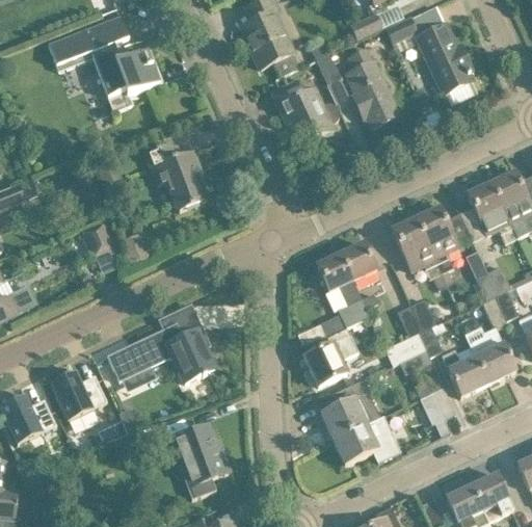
[(254,22),(241,27),(260,69),(274,62),(292,54),(272,12),(277,10),(273,0),(262,0),(246,7),(254,22)]
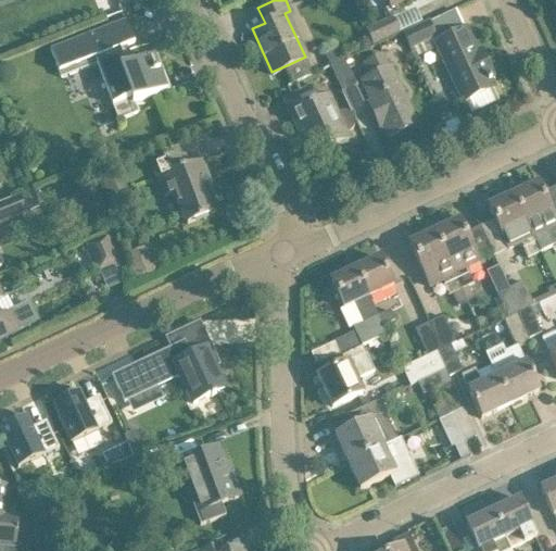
[(490,74),(493,73),(484,57),(480,59),(465,25),(464,26),(455,7),(403,33),(411,47),(434,36),(464,98),(492,85),(489,78),(491,77),(490,74)]
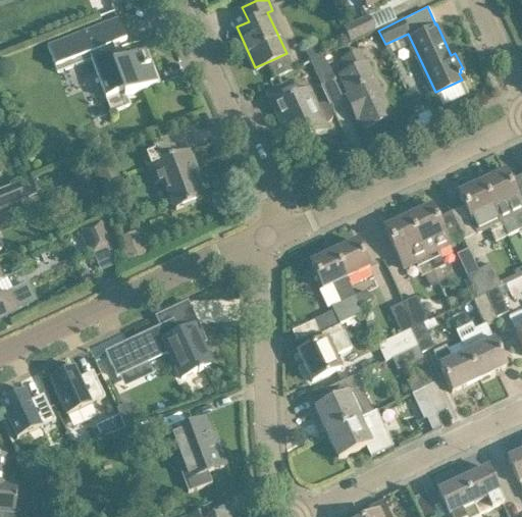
[(344,26),(350,39),(374,28),(368,14),(344,26)]
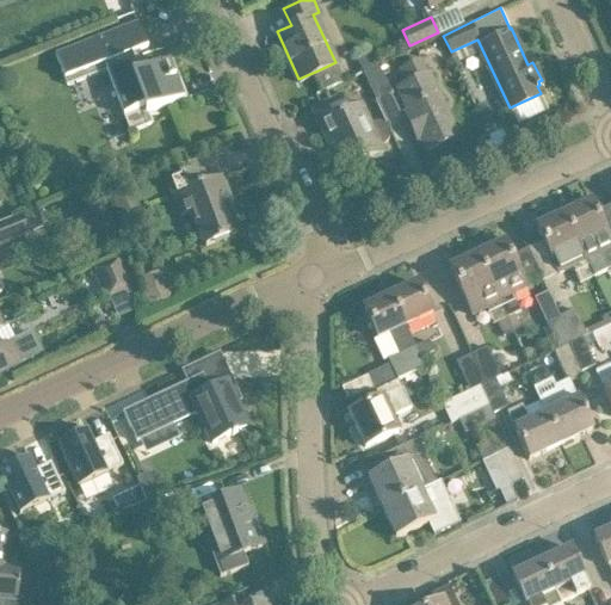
[(146,67),(139,48),(147,44),(139,19),(116,28),(55,51),(67,82),(106,67),(129,128),(152,121),(147,110),(184,96),(168,57),(146,67)]
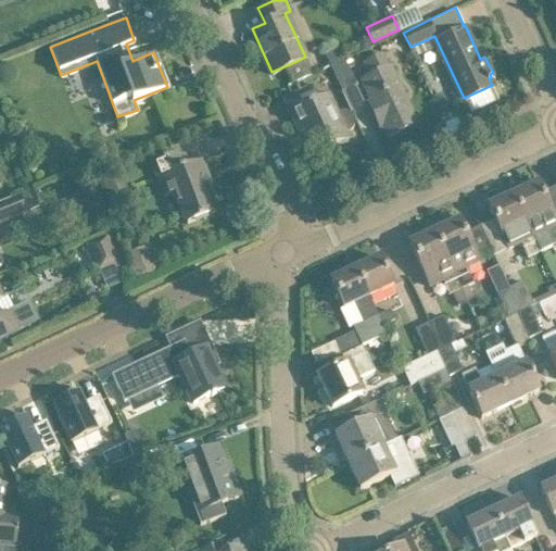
[(363,78),(377,108),(373,110),(379,124),(383,122),(388,134),(415,121),(406,101),(382,51),(364,60),(370,74),(363,78)]
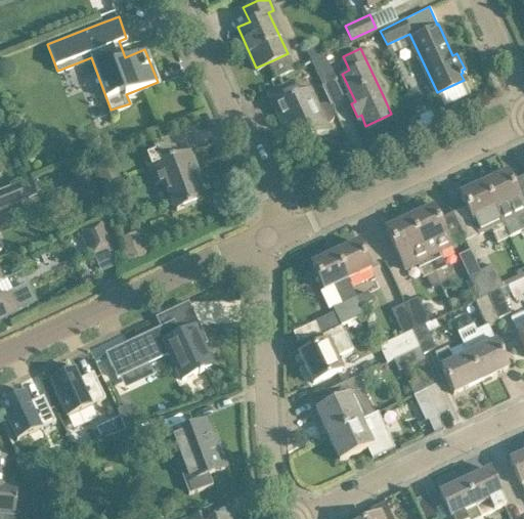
[(324,53),(311,58),(322,84),(336,78),(324,53)]
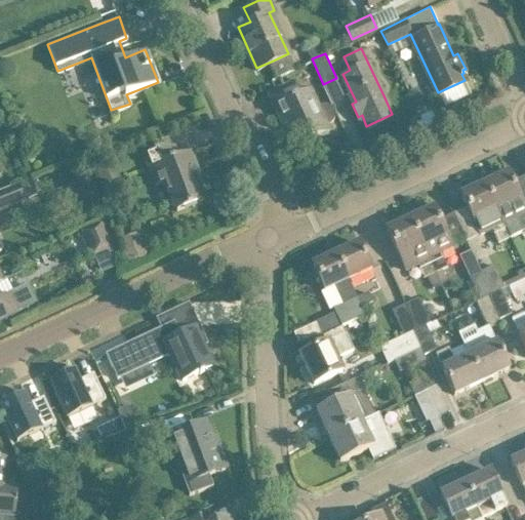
[(286,82),(268,91),(285,129),(292,126),(299,142),(317,133),(319,133),(320,134),(322,134),(323,134),(324,133),(326,133),(327,132),(328,131),(329,130),(329,128),(330,127),(334,125),(334,124),(328,127),(326,122),(330,120),(332,118),(334,115),(334,112),(333,110),(332,107),(331,106),(329,104),(327,103),(325,103),(323,103),(320,104),(319,105),(310,87),(298,92),(293,79),(286,82)]
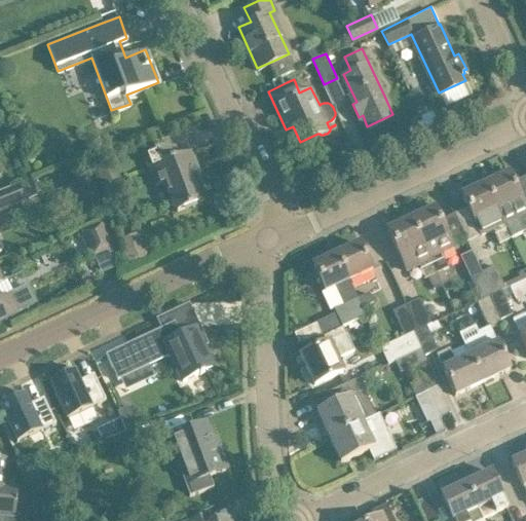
[(411,89),(418,105),(426,102),(421,88),(419,89),(418,85),(411,89)]
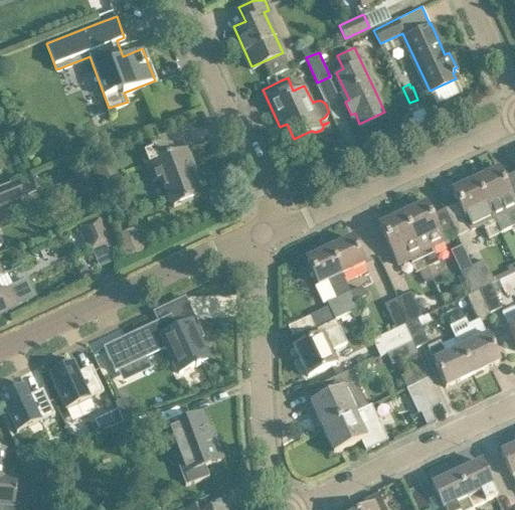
[(153,179),(162,176),(173,205),(200,194),(187,161),(191,159),(185,146),(169,152),(164,139),(140,148),(153,179)]
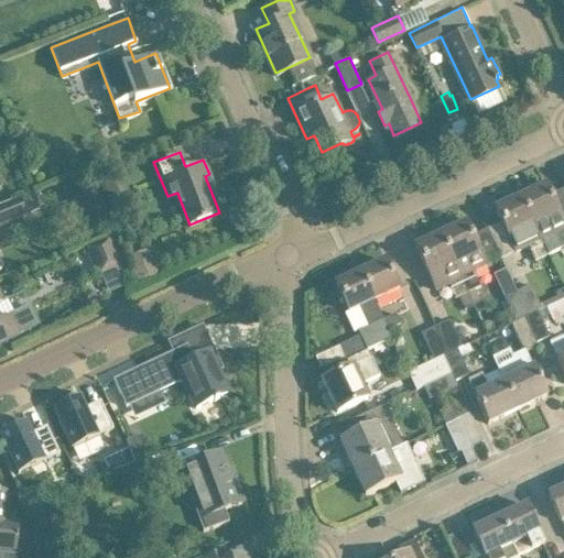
[(104,182),(109,196),(129,188),(123,175),(104,182)]
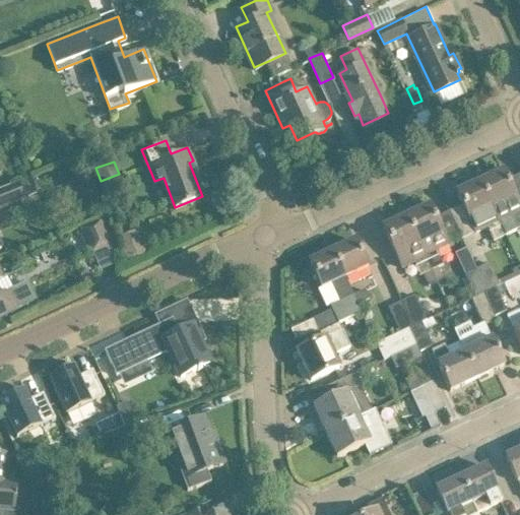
[(505,233),(517,227),(510,213),(519,207),(519,205),(514,193),(512,187),(503,169),(480,180),(498,218),(499,218),(505,233)]
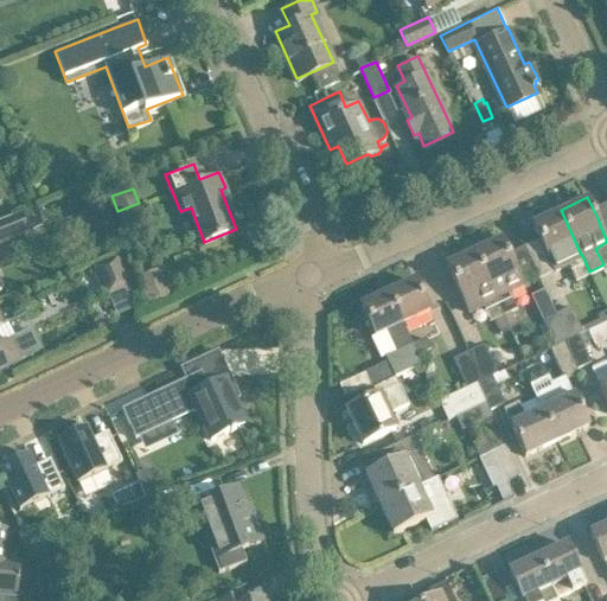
[(102,198),(85,204),(96,232),(113,225),(102,198)]
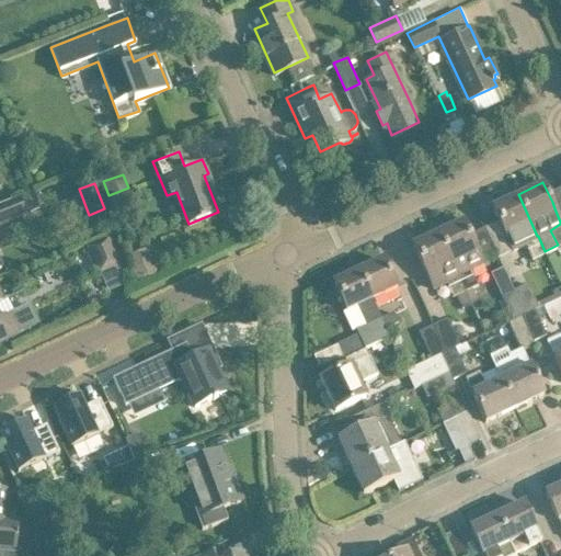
[(0,202),(0,222),(39,206),(33,190),(19,196),(19,195),(0,202)]
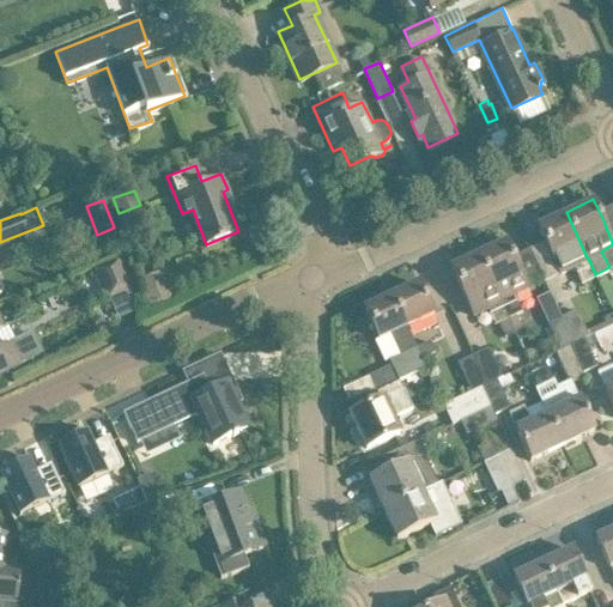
[(566,212),(539,225),(545,238),(560,271),(575,263),(577,269),(576,271),(581,280),(595,274),(588,258),(587,258),(566,212)]
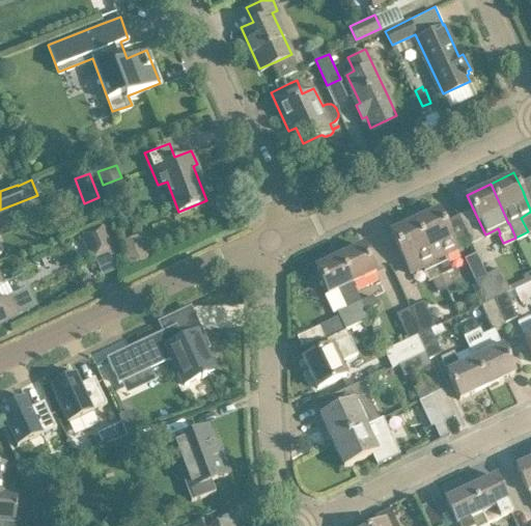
[(438,209),(415,219),(446,285),(452,282),(446,270),(452,267),(446,254),(457,248),(438,209)]
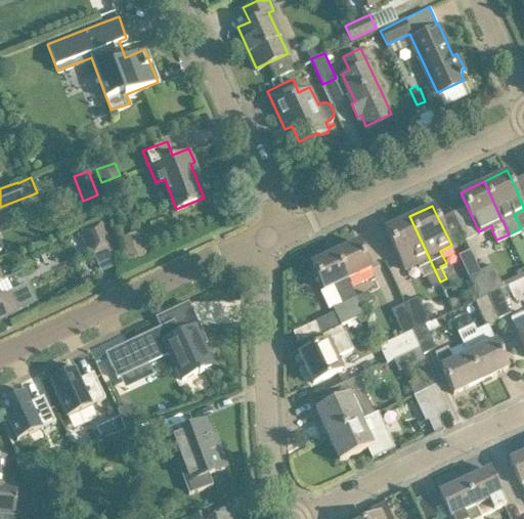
[(440,282),(409,216),(386,227),(397,252),(404,268),(418,262),(424,274),(426,273),(432,286),(440,282)]
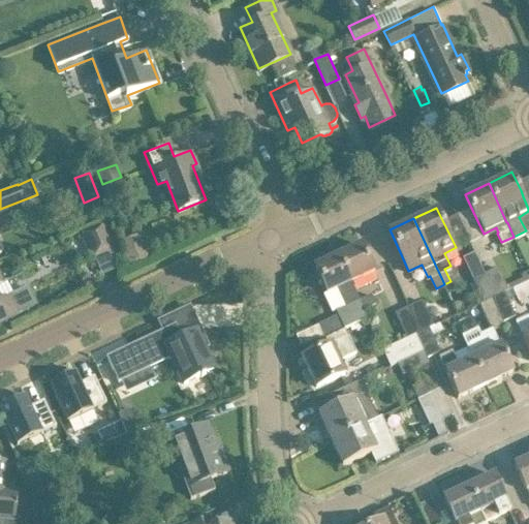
[(82,237),(86,246),(89,247),(92,256),(115,247),(103,221),(82,230),(84,236),(82,237)]
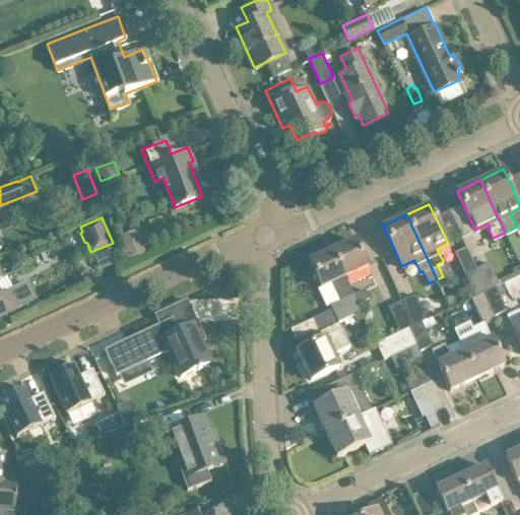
[(122,232),(127,255),(146,251),(141,228),(122,232)]
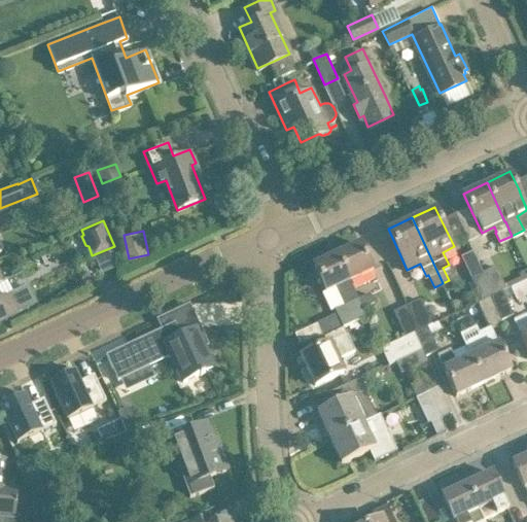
[(360,242),(338,252),(350,278),(373,267),(360,242)]
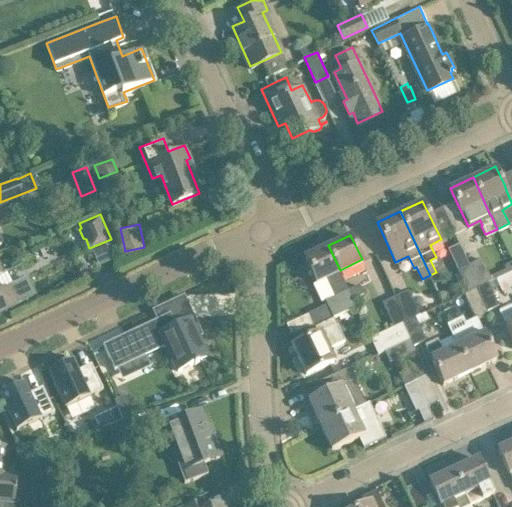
[(307,312),(313,324),(332,315),(333,316),(356,305),(352,297),(353,297),(348,288),(339,270),(340,270),(328,245),(305,256),(316,281),(324,298),(325,298),(327,302),(307,312)]
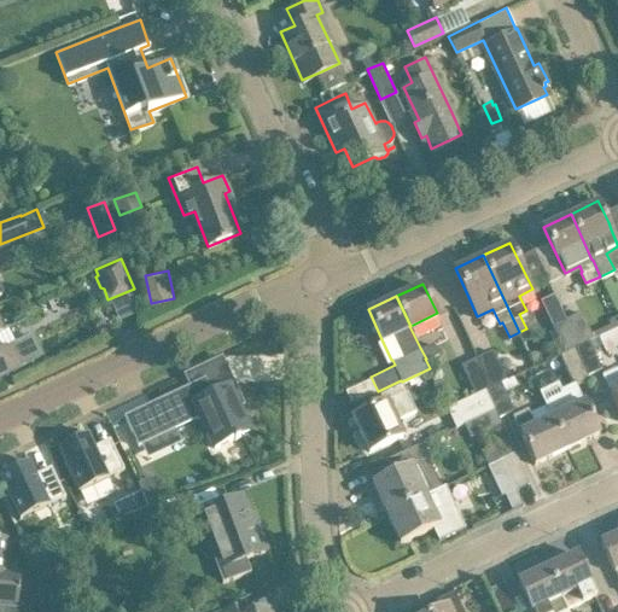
[(582,310),(565,318),(577,343),(596,334),(617,324),(617,313),(608,318),(610,322),(592,331),(582,310)]
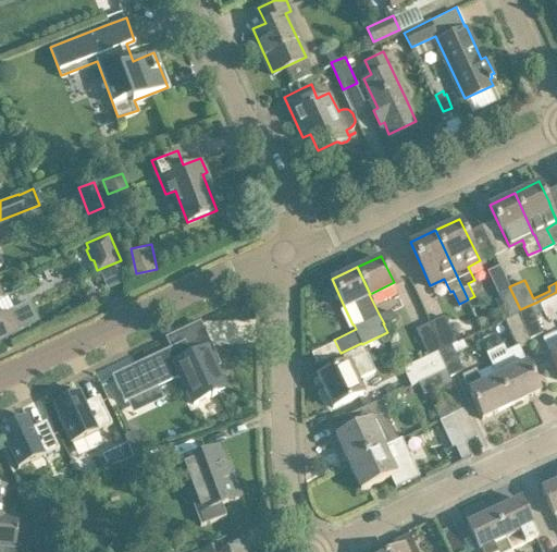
[(509,286),(498,292),(509,314),(519,310),(520,309),(509,286)]
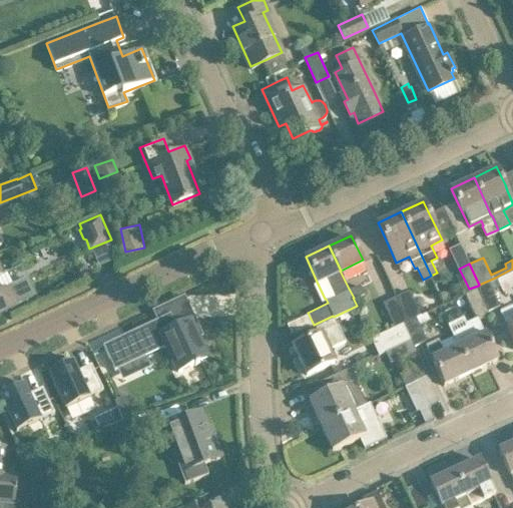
[(24,279),(0,290),(0,272),(2,272),(0,268),(0,309),(31,295),(24,279)]
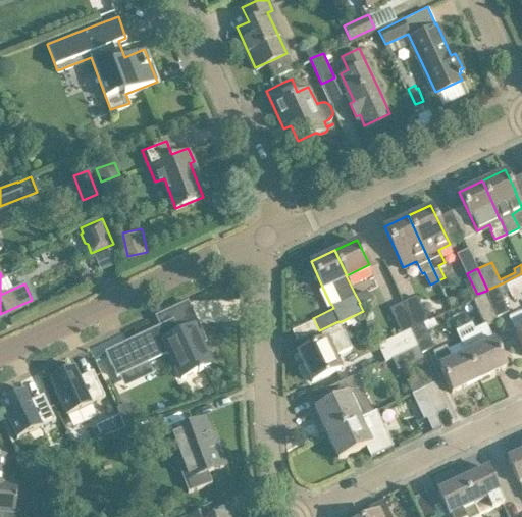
[(487,290),(486,291),(498,314),(508,310),(506,305),(513,302),(504,282),(487,290)]
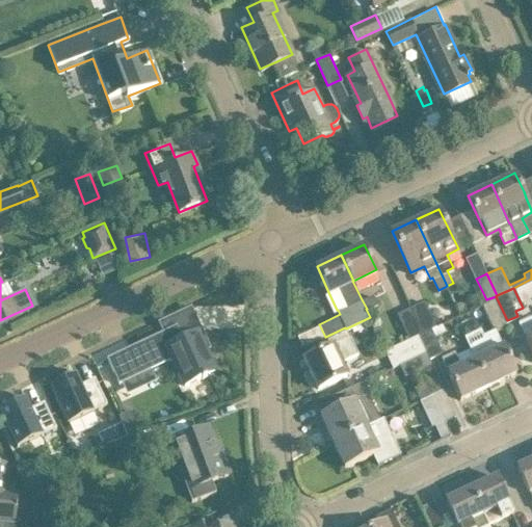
[(362,299),(367,309),(377,304),(373,294),(362,299)]
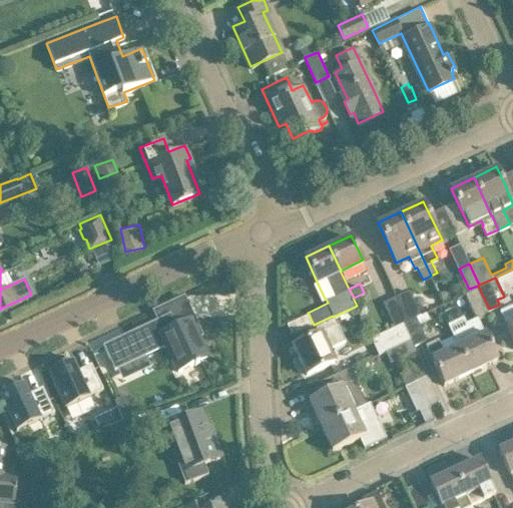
[(469,291),(465,293),(475,315),(475,316),(477,315),(489,309),(478,286),(469,289),(469,291)]
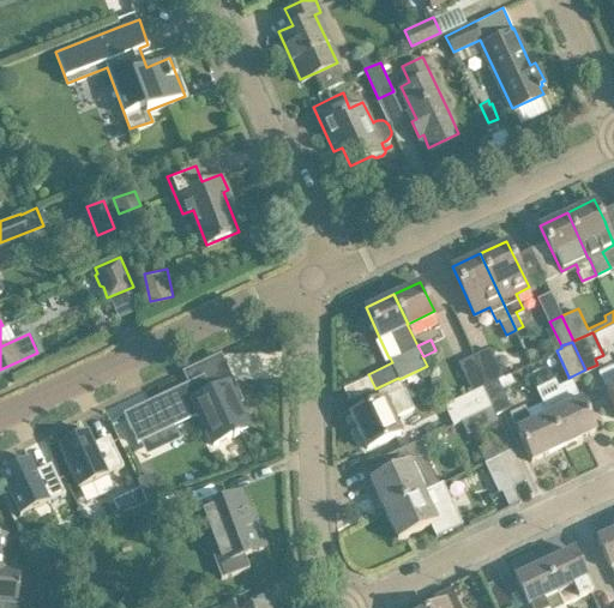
[(489,347),(474,354),(487,381),(497,377),(498,377),(503,374),(489,347)]
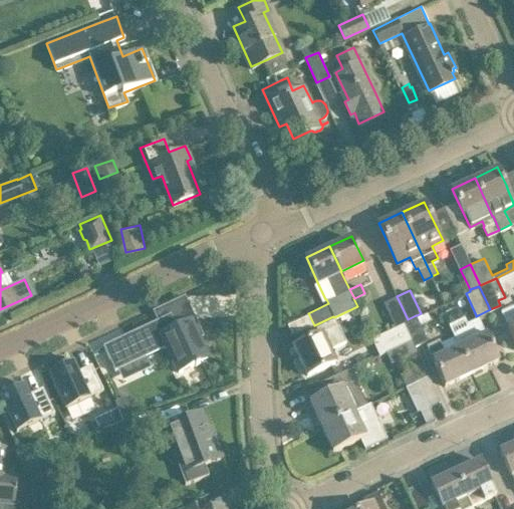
[(395,325),(404,321),(408,319),(397,296),(383,302),(395,325)]
